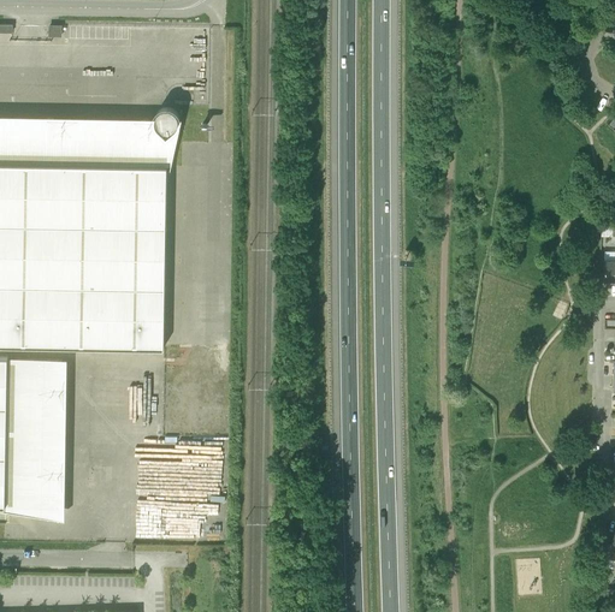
[(0,39),(11,39),(11,25),(0,25),(0,39)]
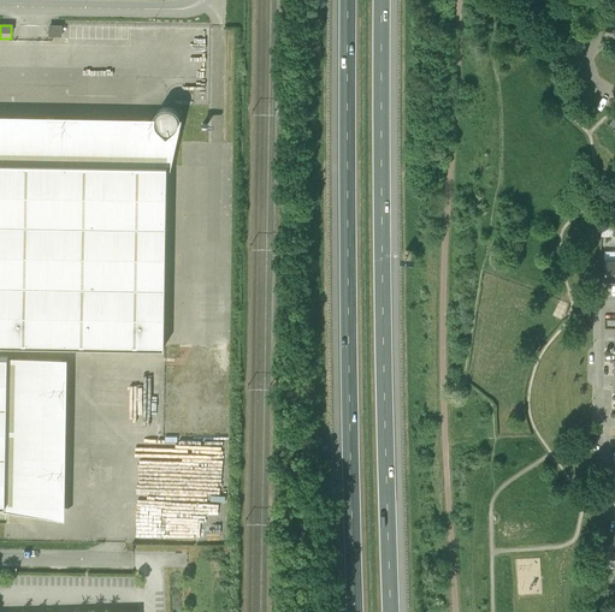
[(48,39),(60,40),(60,30),(48,30),(48,39)]
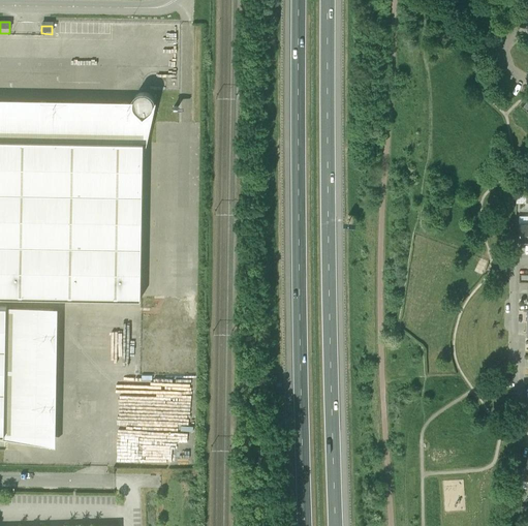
[(0,437),(3,438),(5,310),(0,309),(0,299),(140,302),(143,146),(113,145),(113,134),(102,133),(102,145),(30,144),(31,132),(22,132),(22,144),(0,143),(0,437)]
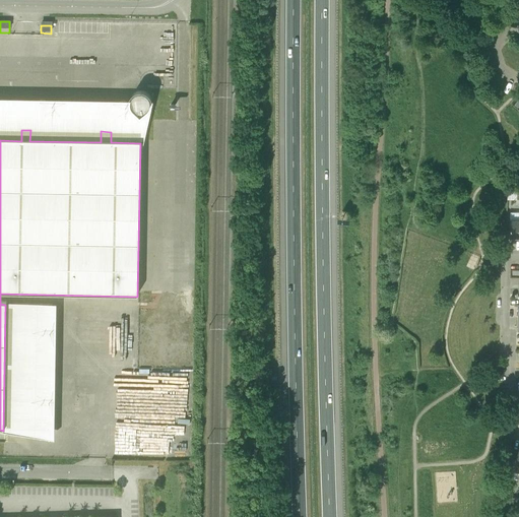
[(509,241),(518,240),(518,221),(510,221),(509,241)]
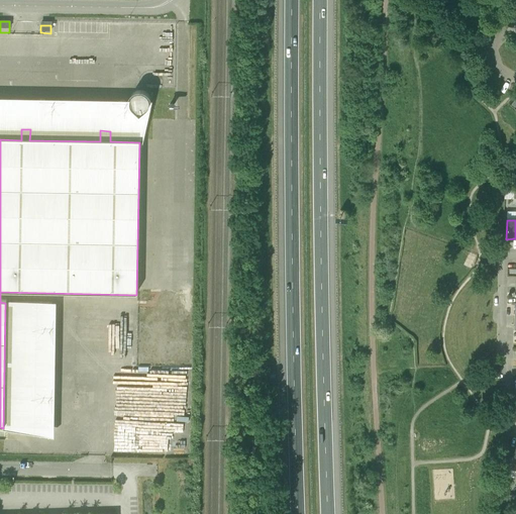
[(29,434),(56,434),(54,379),(55,379),(55,373),(38,374),(39,386),(33,386),(33,397),(28,397),(28,407),(29,434)]
